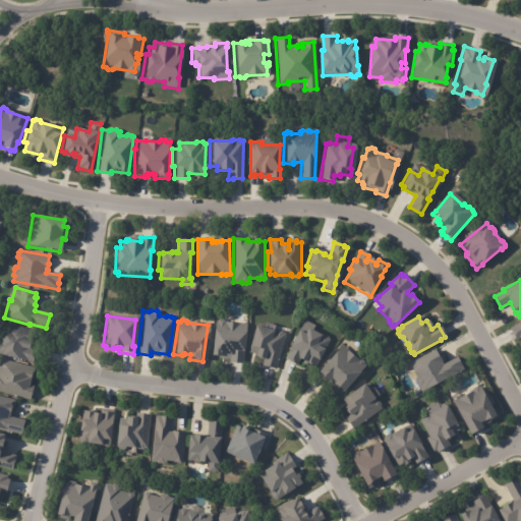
[(230,363),(230,359),(220,358),(220,357),(212,356),(215,331),(217,331),(218,322),(221,320),(226,321),(227,323),(248,325),(248,330),(246,330),(244,351),(246,351),(245,359),(244,358),(243,364),(230,363)]
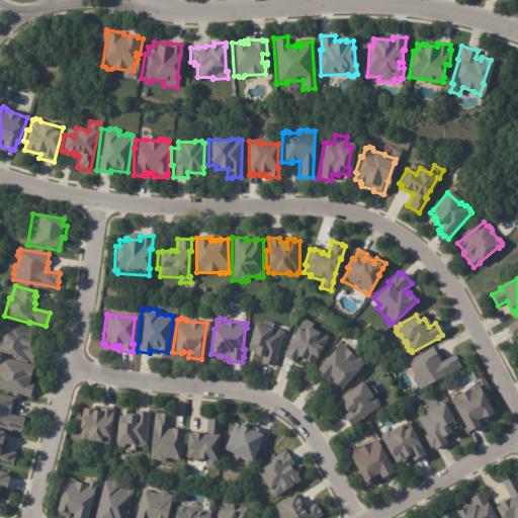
[(517,342),(517,341),(517,340),(517,337),(514,338),(510,330),(509,326),(517,321),(516,320),(517,319),(517,342)]
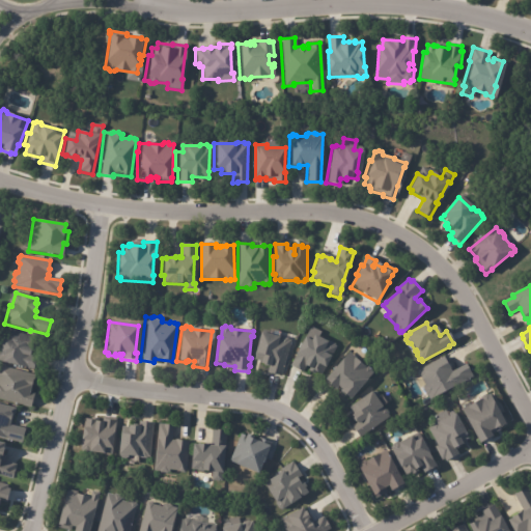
[(29,353),(28,357),(36,359),(34,367),(34,370),(17,366),(17,367),(2,363),(2,362),(0,361),(0,344),(1,340),(4,341),(7,331),(36,338),(33,348),(31,347),(29,353)]
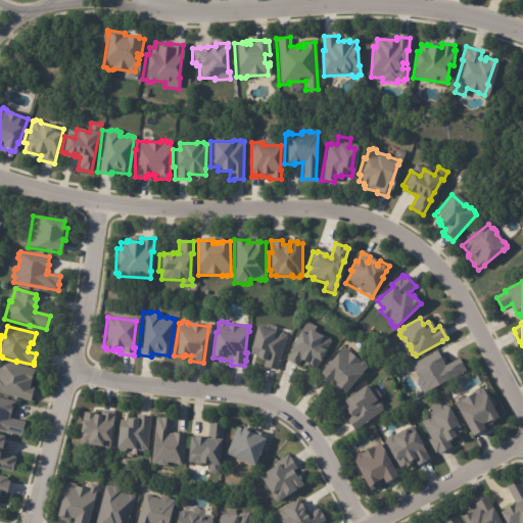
[(274,333),(275,332),(277,333),(279,332),(283,333),(284,335),(287,336),(276,371),(263,367),(265,361),(253,358),(254,355),(249,354),(250,350),(248,350),(255,327),(274,333)]
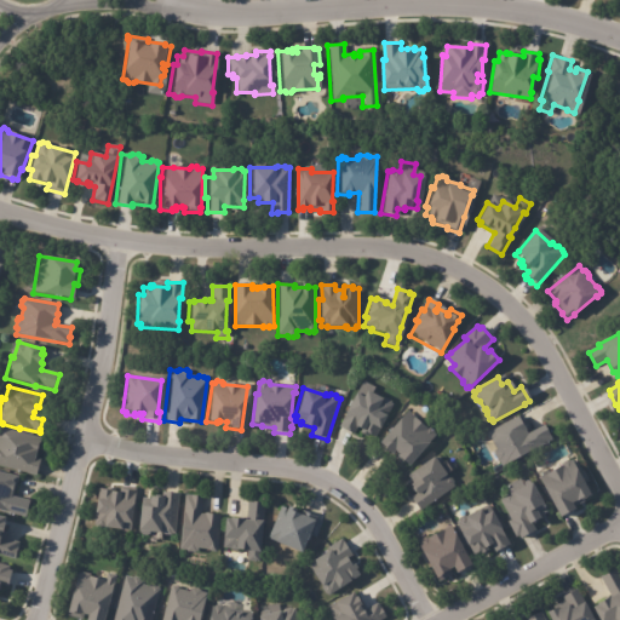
[(356,429),(352,435),(337,426),(354,394),(361,397),(365,391),(382,400),(382,399),(385,399),(391,401),(391,406),(385,417),(384,415),(378,428),(379,429),(374,438),(356,429)]
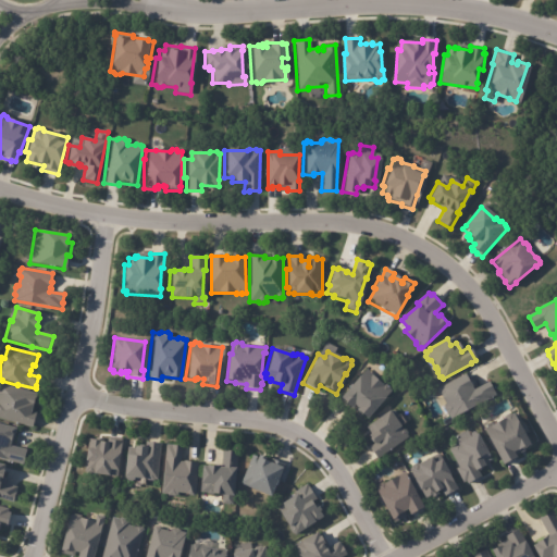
[(366,368),(374,375),(373,376),(383,385),(385,385),(390,387),(388,391),(391,392),(364,421),(354,411),(356,409),(353,406),(350,409),(338,398),(366,368)]
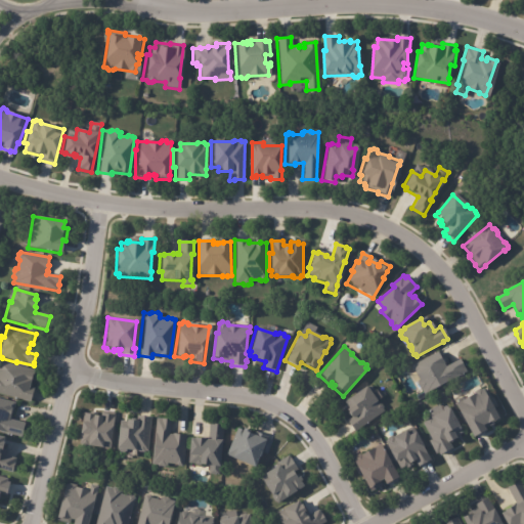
[(460,358),(467,372),(426,394),(423,388),(422,389),(419,384),(420,383),(419,381),(421,380),(416,372),(415,372),(412,367),(413,365),(438,352),(442,359),(443,359),(445,363),(444,363),(446,366),(460,358)]
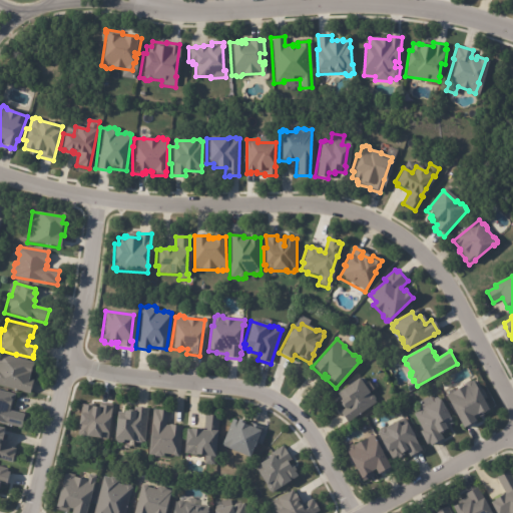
[(32,370),(31,370),(30,376),(29,375),(28,379),(34,380),(30,394),(0,386),(0,353),(34,362),(32,370)]
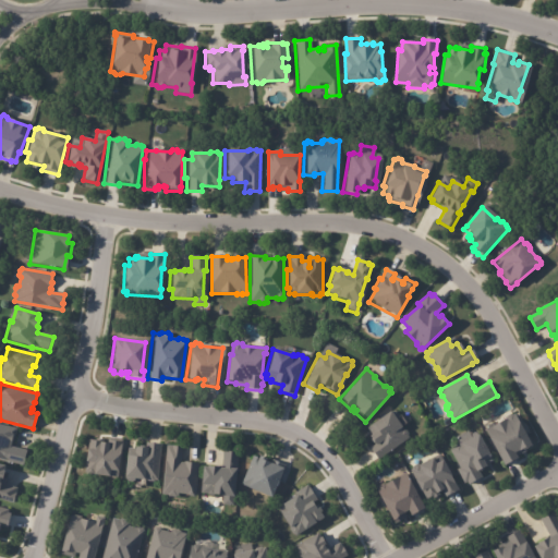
[(389,412),(401,427),(403,429),(405,429),(408,434),(408,437),(409,438),(377,460),(370,448),(374,446),(368,437),(372,435),(367,428),(370,426),(389,412)]
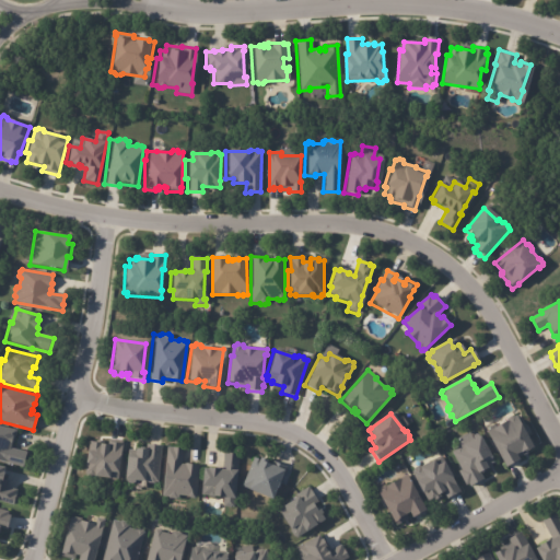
[(526,454),(517,458),(518,459),(514,462),(514,463),(504,467),(486,431),(508,420),(509,422),(510,421),(509,421),(509,418),(513,416),(514,416),(516,416),(532,447),(527,450),(528,453),(526,454)]
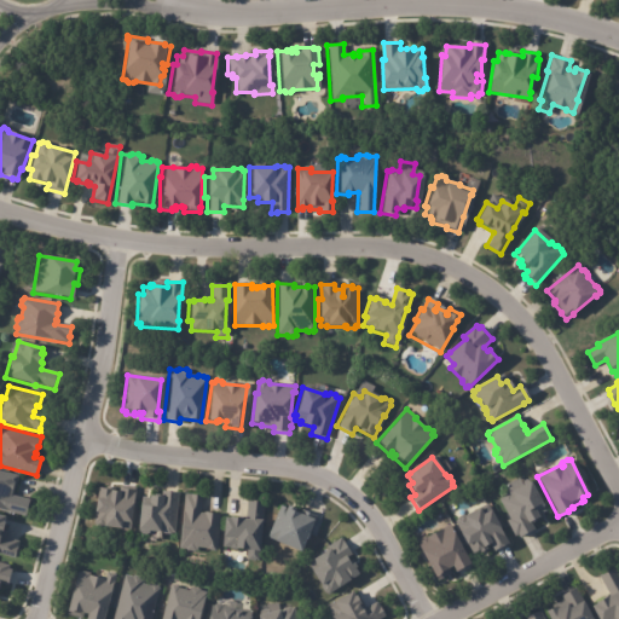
[(10,492),(29,496),(24,514),(0,508),(0,469),(17,474),(15,484),(12,484),(10,492)]
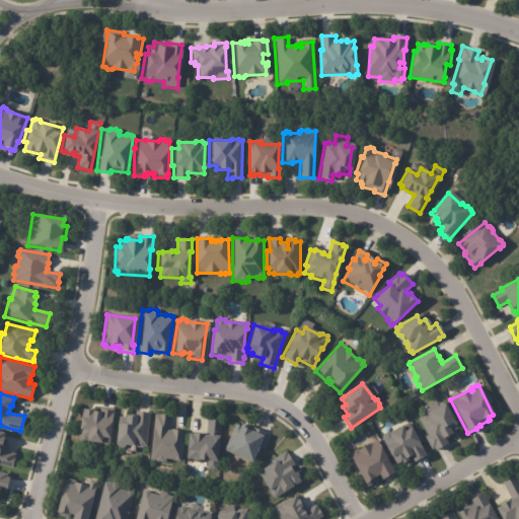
[(453,429),(449,431),(450,433),(444,436),(447,443),(435,449),(435,447),(431,449),(425,436),(428,435),(420,418),(422,417),(422,415),(427,412),(428,413),(444,403),(453,424),(456,428),(453,429)]
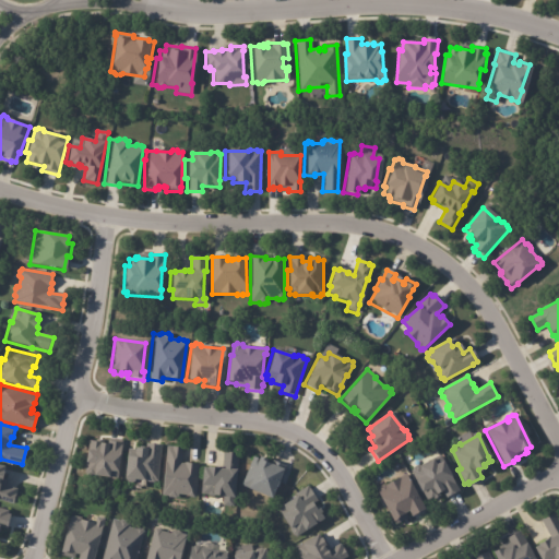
[(120,442),(115,479),(105,478),(104,479),(83,476),(84,465),(82,465),(84,452),(87,452),(88,442),(107,444),(107,441),(120,442)]
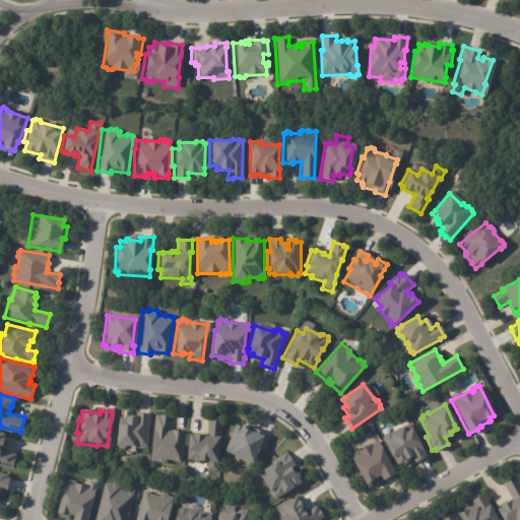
[(148,415),(144,449),(130,447),(130,449),(111,446),(114,426),(122,427),(123,417),(135,419),(136,413),(148,415)]
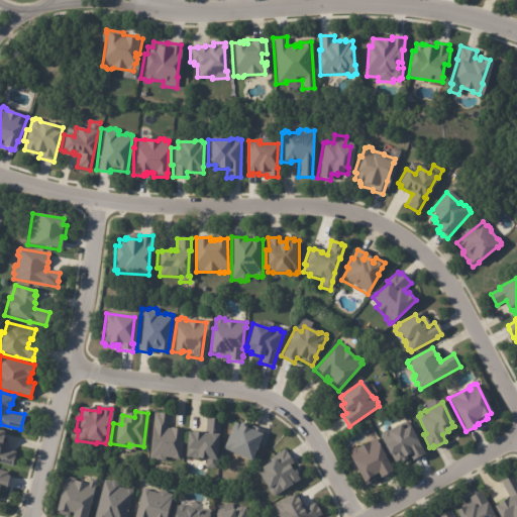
[(168,414),(167,428),(170,429),(170,427),(173,428),(173,429),(183,430),(180,457),(179,457),(177,460),(173,459),(173,458),(163,457),(163,459),(161,461),(154,460),(152,458),(148,457),(154,412),(168,414)]
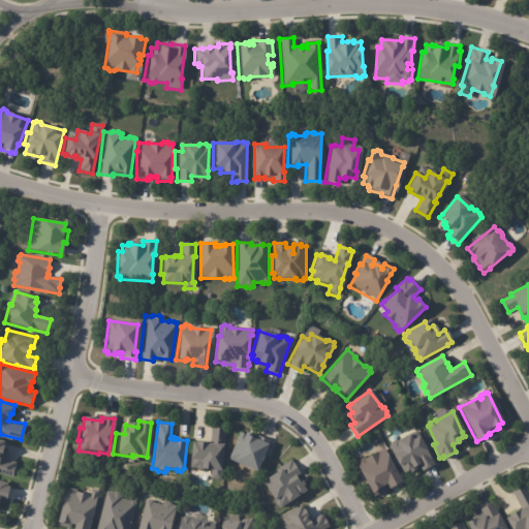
[(210,479),(211,471),(198,470),(198,468),(190,467),(190,460),(189,460),(190,443),(194,443),(194,442),(205,443),(205,442),(208,443),(208,444),(211,444),(212,428),(224,429),(219,479),(210,479)]
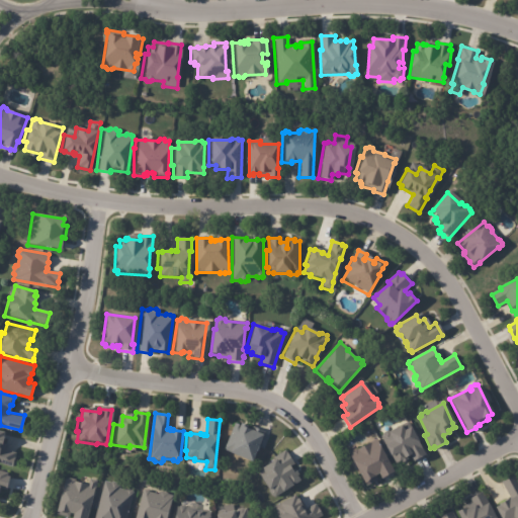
[(248,427),(247,429),(252,431),(254,427),(264,431),(263,433),(270,436),(265,449),(259,447),(252,463),(229,454),(230,452),(226,450),(237,424),(241,425),(241,424),(248,427)]
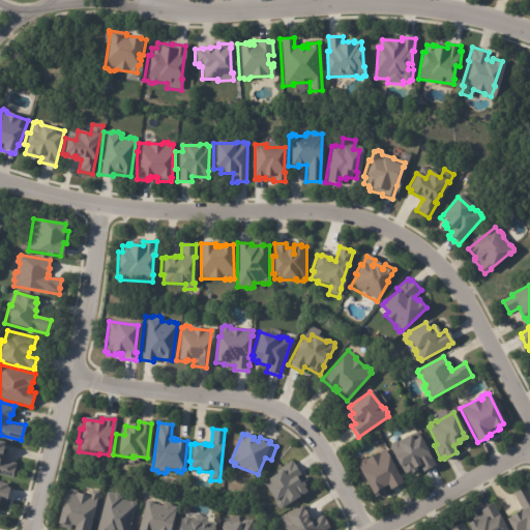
[(412,440),(419,437),(434,466),(422,471),(419,465),(415,467),(416,470),(410,473),(410,471),(404,474),(401,466),(399,467),(392,455),(394,454),(390,445),(391,445),(392,443),(398,440),(398,441),(410,435),(412,440)]
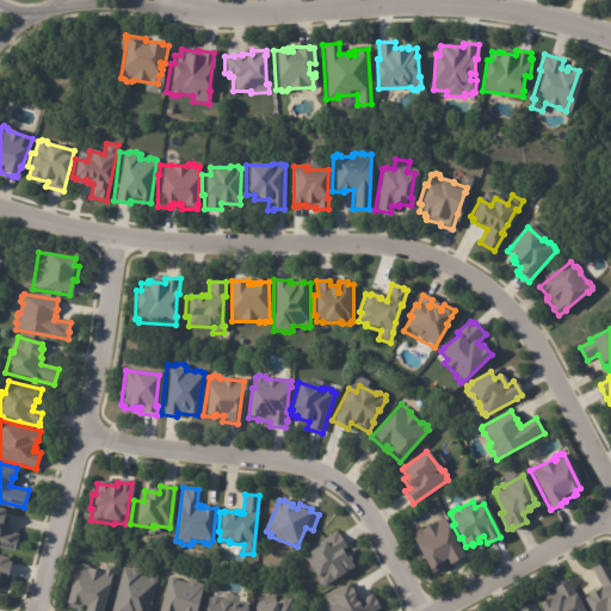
[(0,506),(5,508),(1,519),(11,522),(8,529),(19,532),(18,537),(19,537),(16,548),(0,543),(0,506)]
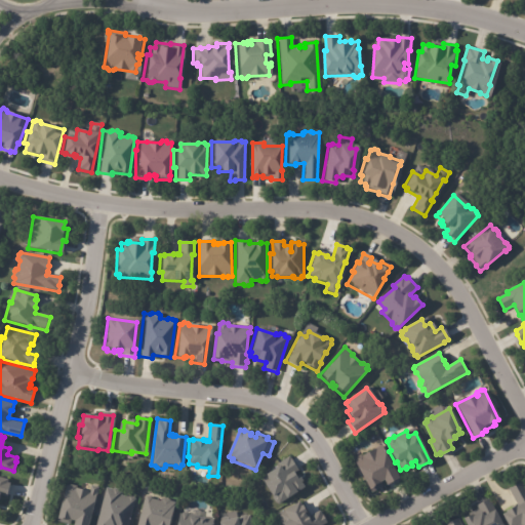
[(397,477),(397,478),(387,484),(387,486),(385,487),(381,481),(379,482),(382,486),(371,493),(369,490),(368,491),(352,461),(357,458),(358,456),(361,454),(363,455),(380,446),(397,477)]
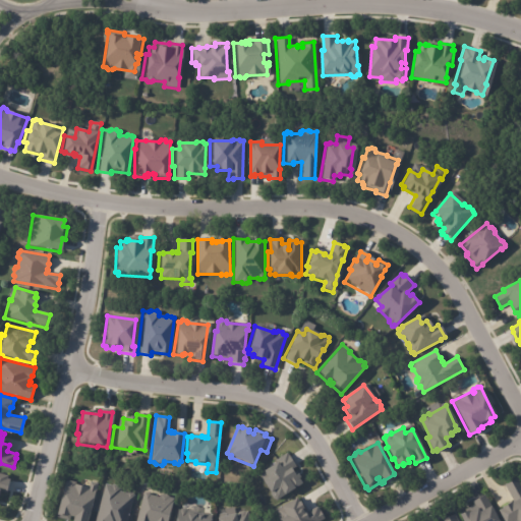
[(296,467),(290,471),(292,473),(295,471),(299,478),(298,479),(300,483),(292,489),(276,500),(275,500),(274,501),(270,494),(269,495),(261,481),(263,480),(258,474),(263,472),(262,471),(275,463),(274,461),(288,452),(296,467)]
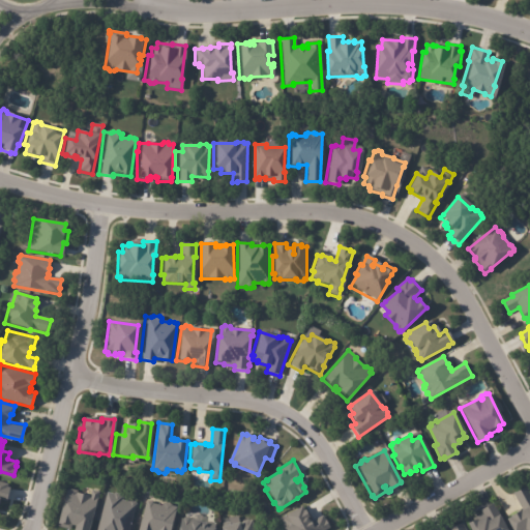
[(0,481),(8,484),(7,488),(10,488),(6,501),(0,499),(0,481)]
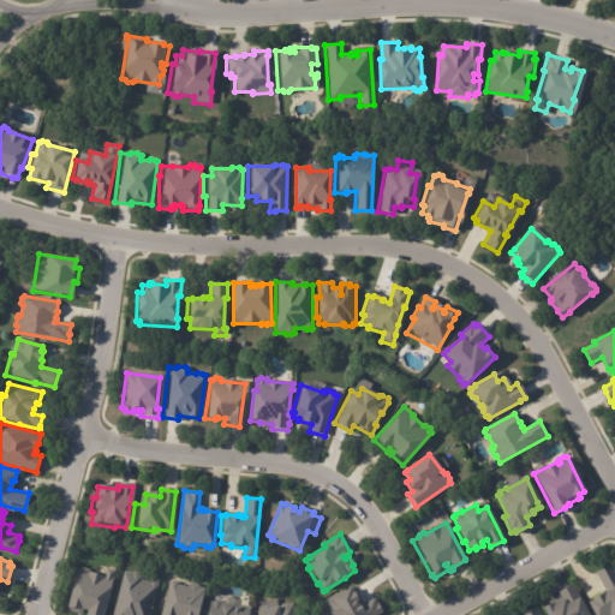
[(614,614),(595,614),(587,601),(592,598),(592,597),(602,592),(601,591),(605,589),(605,590),(608,589),(597,571),(613,562),(614,566),(614,614)]
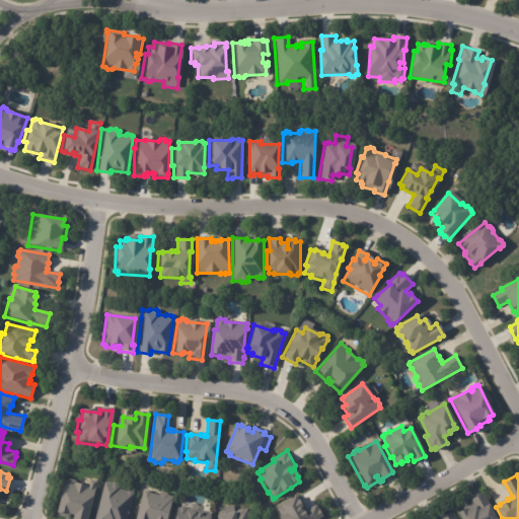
[(96,489),(86,518),(65,518),(56,516),(67,479),(96,489)]
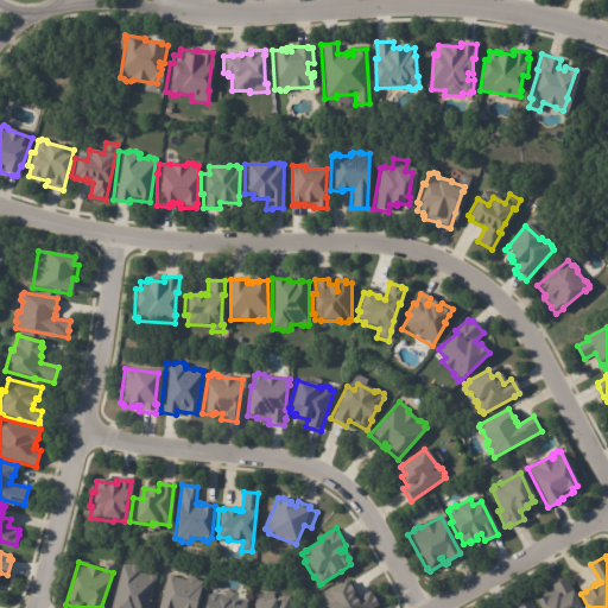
[(111,607),(120,565),(128,568),(132,567),(135,568),(137,569),(139,570),(138,575),(154,578),(147,607),(111,607)]
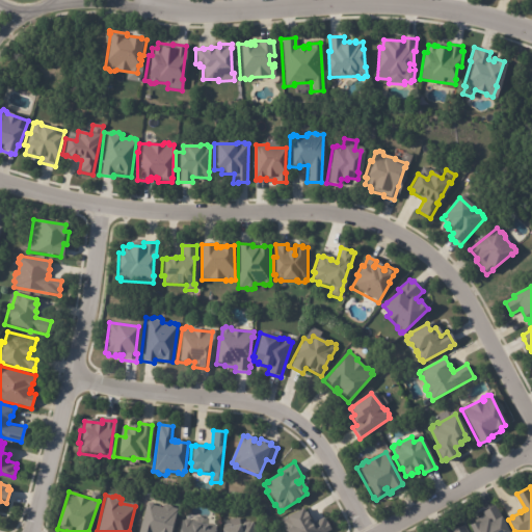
[(473,531),(469,524),(478,519),(479,521),(485,516),(482,510),(497,502),(504,515),(503,516),(511,531),(473,531)]
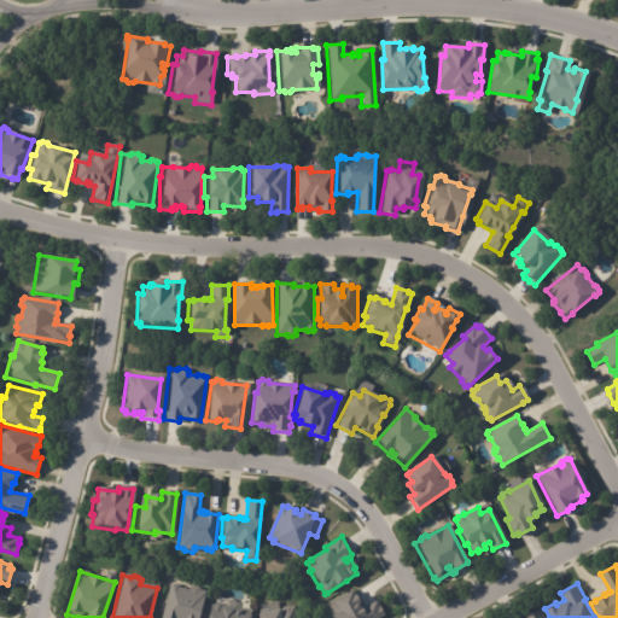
[(162,617),(172,586),(173,586),(178,587),(179,588),(188,592),(190,588),(191,588),(192,587),(200,589),(202,592),(207,593),(199,617),(162,617)]
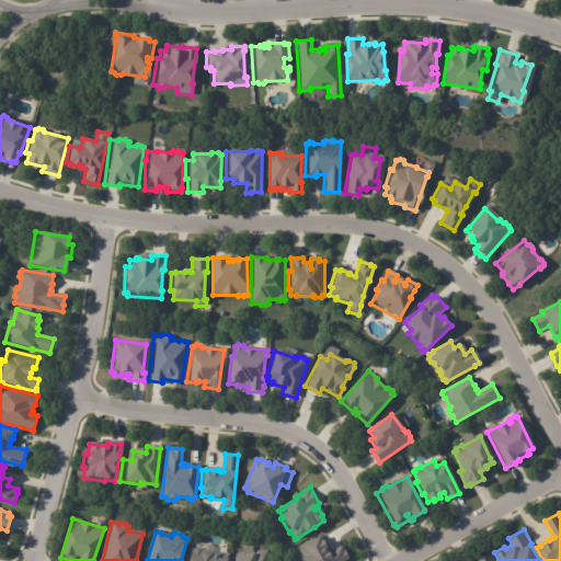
[(341,546),(343,551),(344,551),(348,559),(344,560),(299,560),(300,560),(299,557),(299,554),(297,549),(300,547),(300,546),(318,537),(320,541),(320,540),(324,549),(322,550),(323,552),(325,552),(325,553),(341,546)]
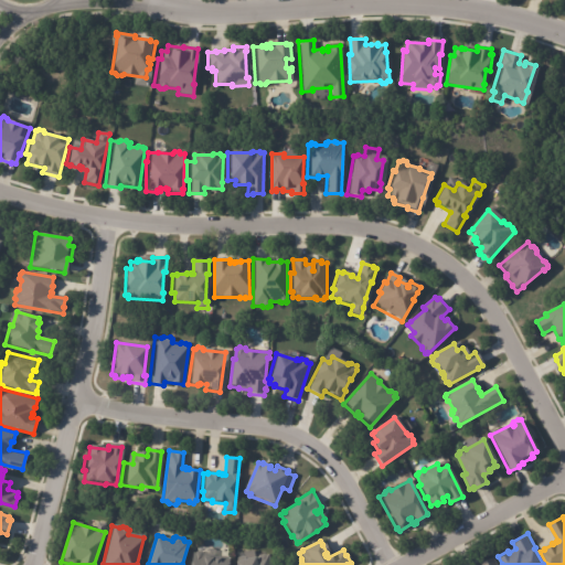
[(228,564),(188,564),(189,564),(191,564),(192,554),(194,555),(196,553),(201,554),(201,555),(230,560),(228,564)]
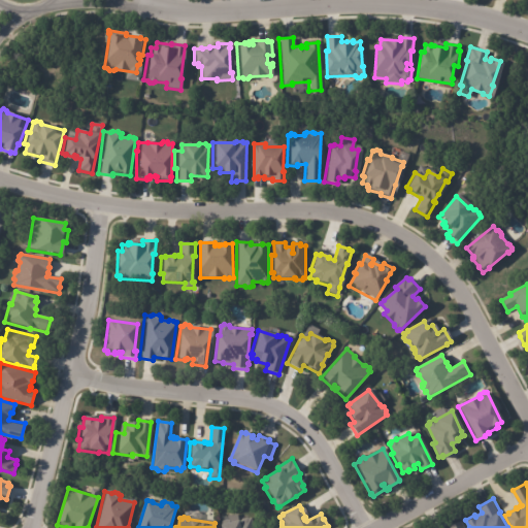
[(217,527),(217,526),(235,522),(235,523),(239,523),(239,522),(240,519),(246,518),(248,519),(250,519),(252,527),(217,527)]
